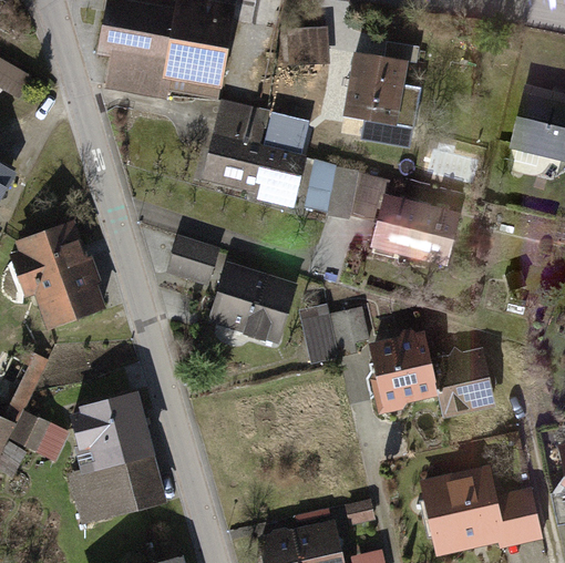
[(173,6),(137,0),(109,0),(101,55),(111,57),(106,89),(164,98),(165,90),(221,98),(235,7),(192,0),(176,0),(173,6)]
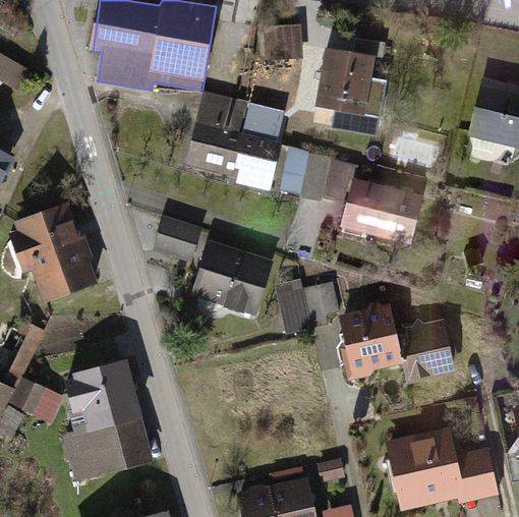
[(372,59),(324,49),(310,109),(360,119),(372,59)]
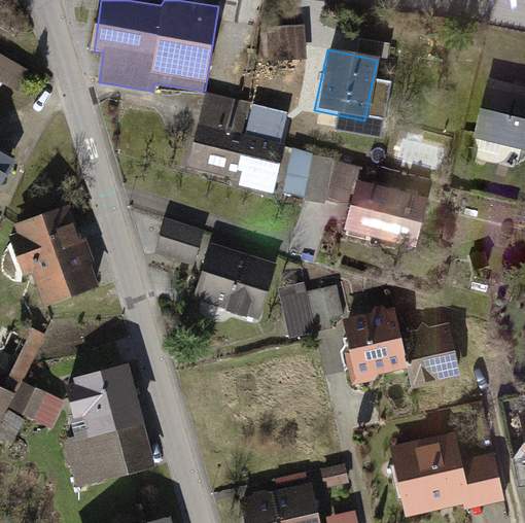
[(30,70),(0,53),(0,81),(18,93),(30,70)]
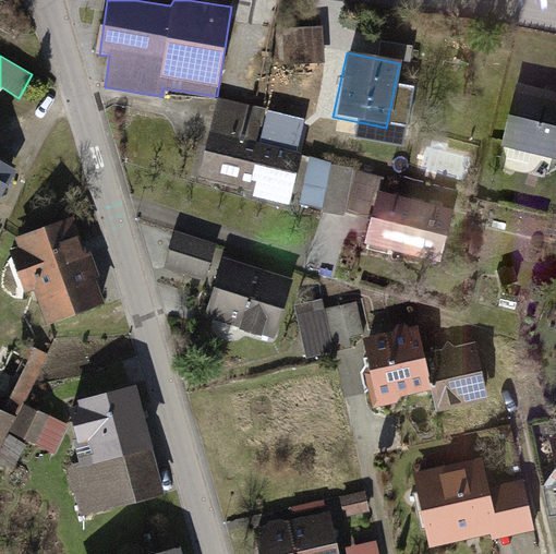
[(555,92),(517,83),(502,147),(555,159),(555,92)]
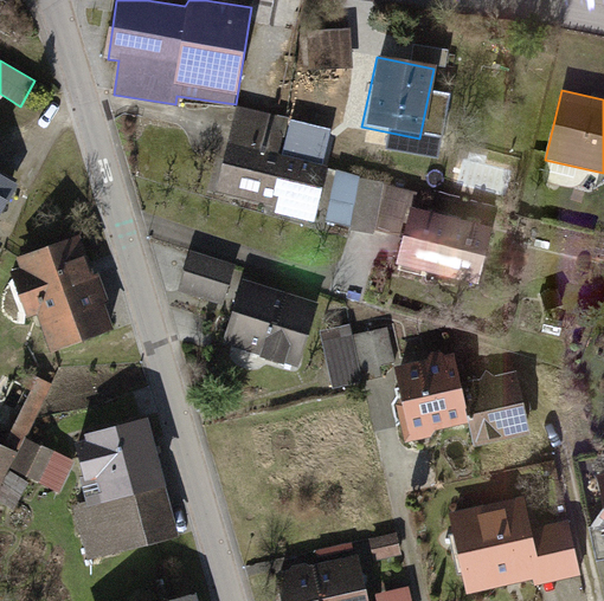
[(287,120),(233,107),(214,193),(314,215),(326,166),(278,155),(287,120)]
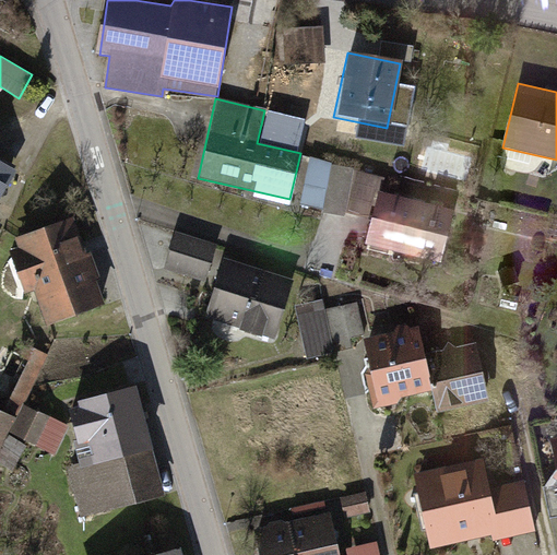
[(0,202),(19,167),(0,157),(0,202)]
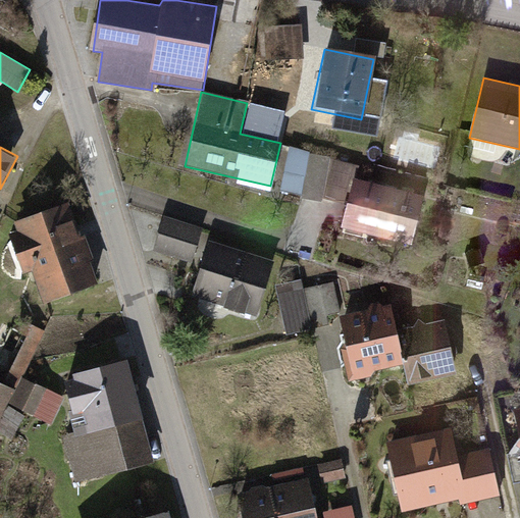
[(311,152),(290,147),(283,172),(306,177),(311,152)]
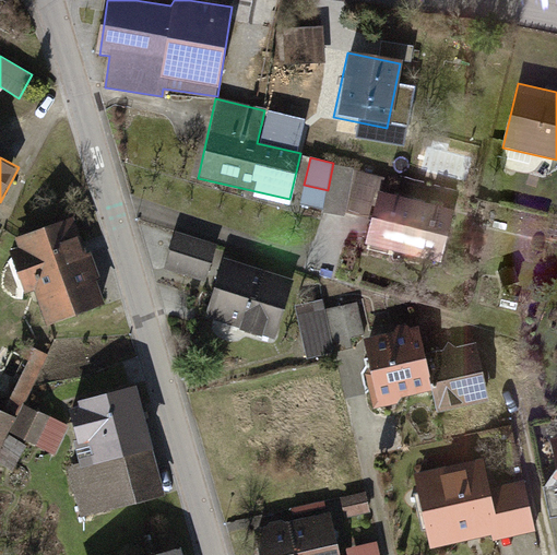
[(453,209),(378,191),(365,247),(439,266),(453,209)]
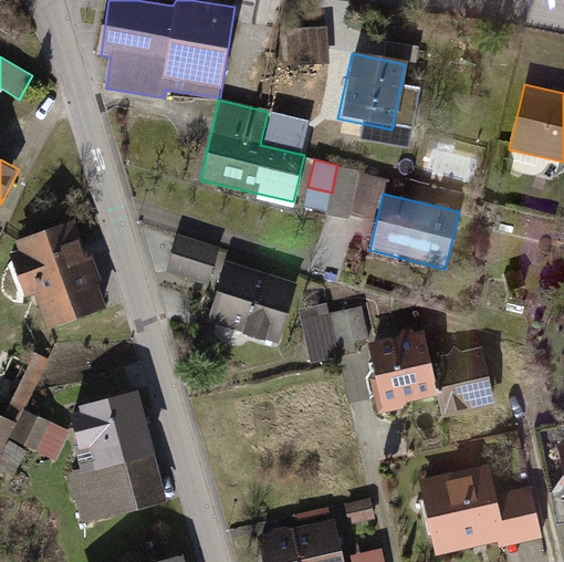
[(104,308),(72,220),(16,240),(22,257),(10,260),(23,299),(33,295),(45,329),(104,308)]
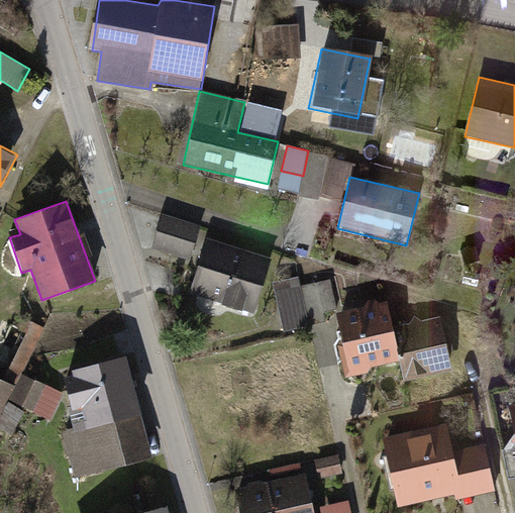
[(201,224),(162,213),(150,252),(190,264),(201,224)]
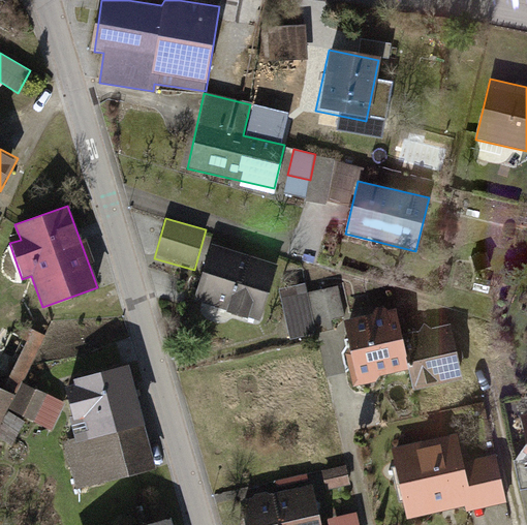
[(278,264),(210,242),(192,299),(260,319),(278,264)]
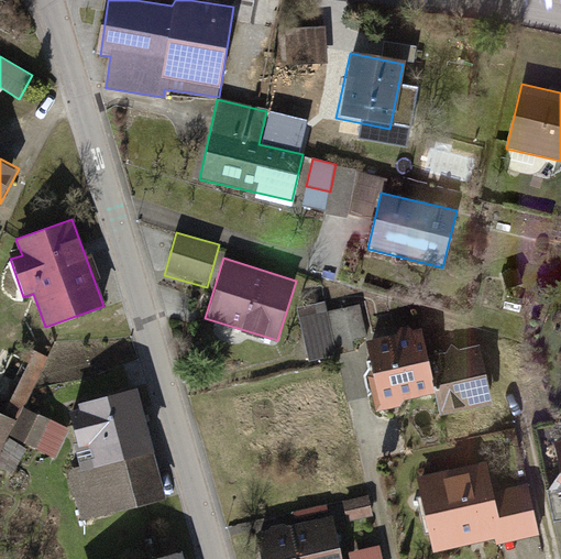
[(418,327),(362,339),(377,406),(433,394),(428,357),(418,327)]
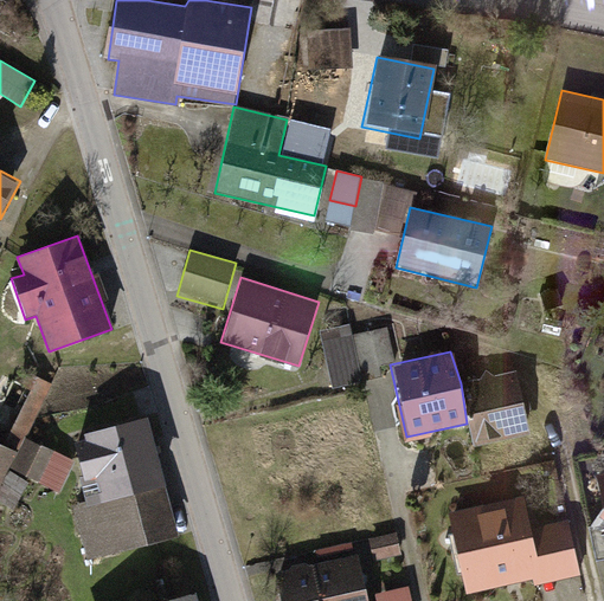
[(516,369),(461,383),(476,445),(532,432),(516,369)]
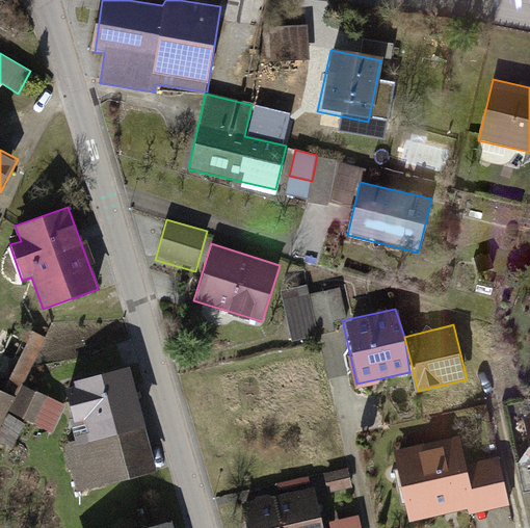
[(44,338),(30,331),(3,389),(18,395),(44,338)]
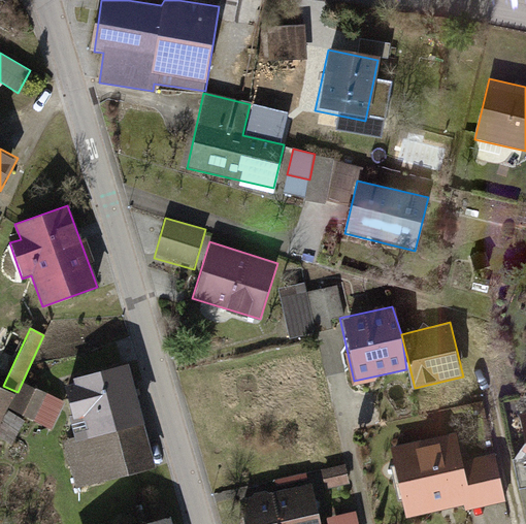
[(152,465),(126,363),(64,380),(77,433),(66,436),(77,484),(152,465)]
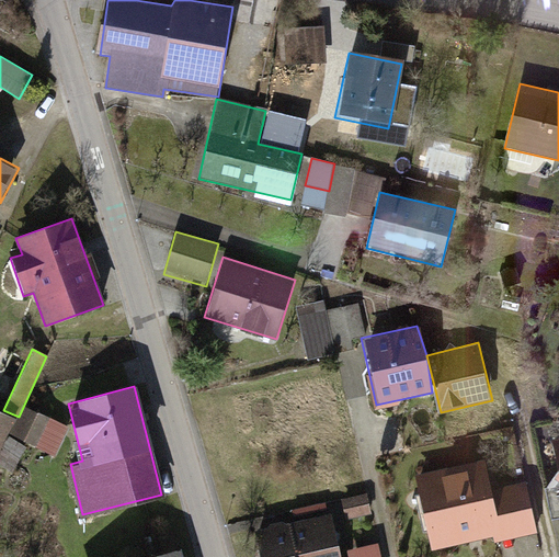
[(50,417),(25,406),(12,435),(37,446),(50,417)]
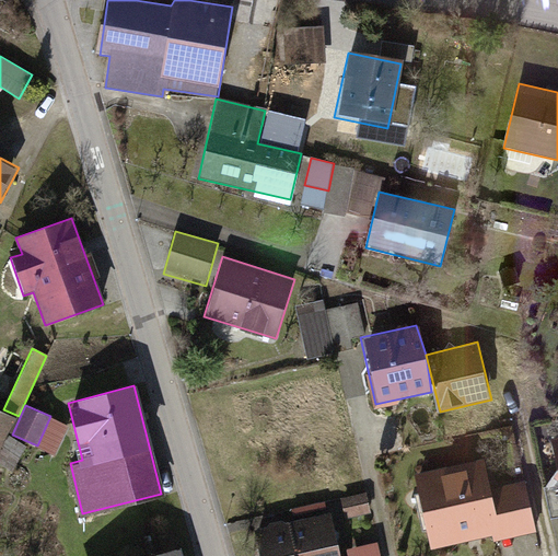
[(0,450),(15,418),(0,409),(0,450)]
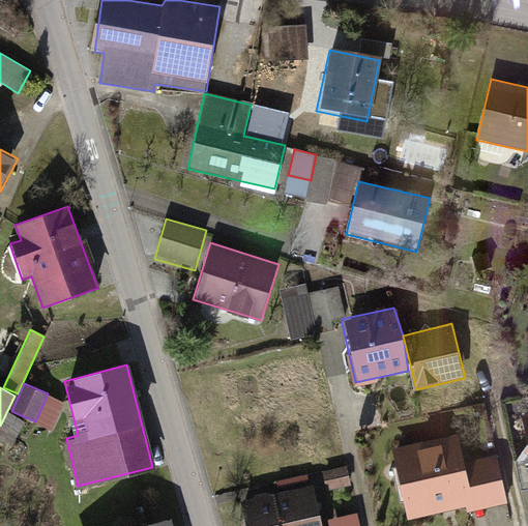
[(453,431),(390,445),(408,517),(465,503),(467,509),(508,500),(497,453),(461,462),(453,431)]
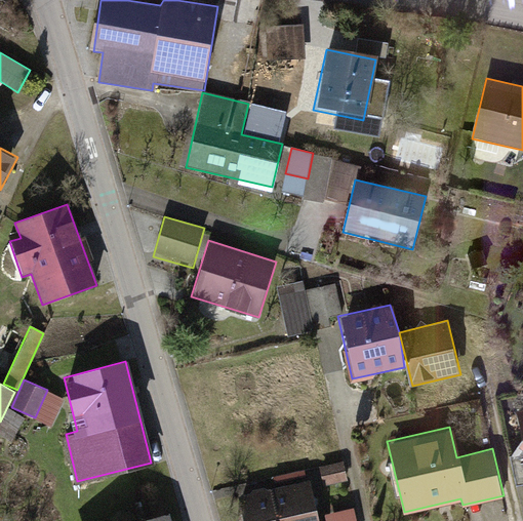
[(342,462),(315,469),(319,483),(346,476),(342,462)]
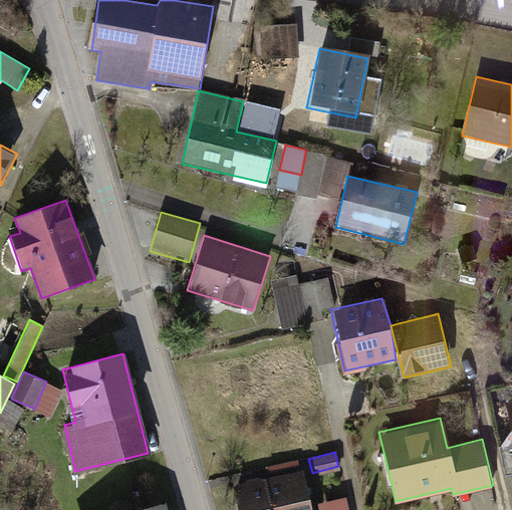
[(312,509),(302,466),(230,483),(236,509),(312,509)]
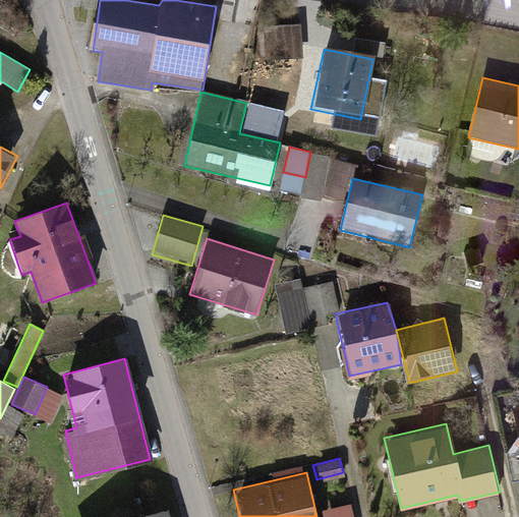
[(326,508),(327,516),(357,516),(356,504),(326,508)]
